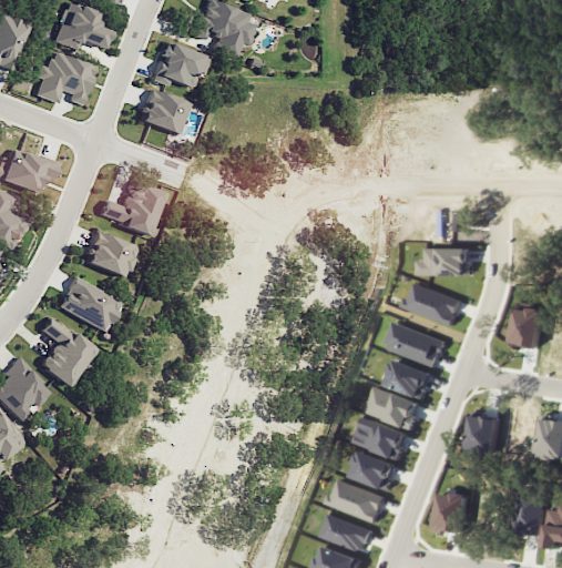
[(253,13),(215,0),(208,0),(196,36),(208,40),(211,33),(224,38),(221,50),(239,57),(244,43),(251,46),(257,24),(249,21),(253,13)]
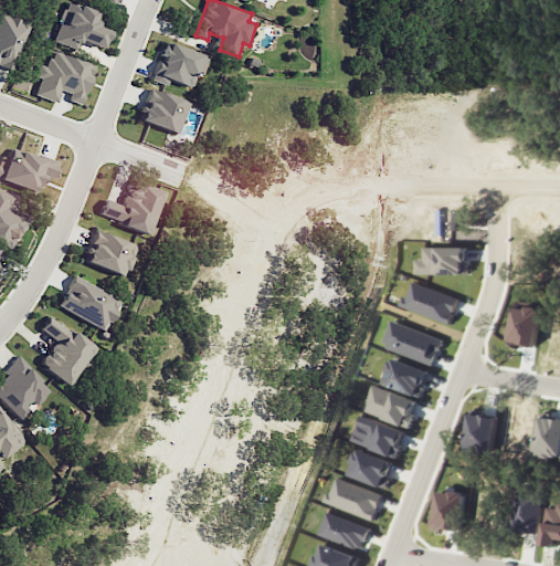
[(56,41),(80,49),(83,40),(105,48),(112,28),(95,22),(99,11),(71,1),(56,41)]
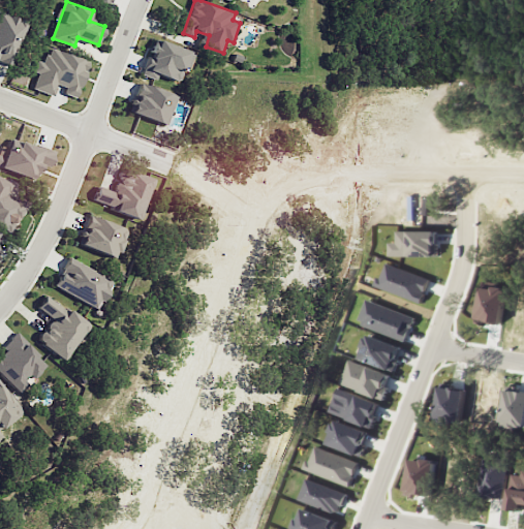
[(0,60),(16,65),(30,21),(0,11),(0,60)]
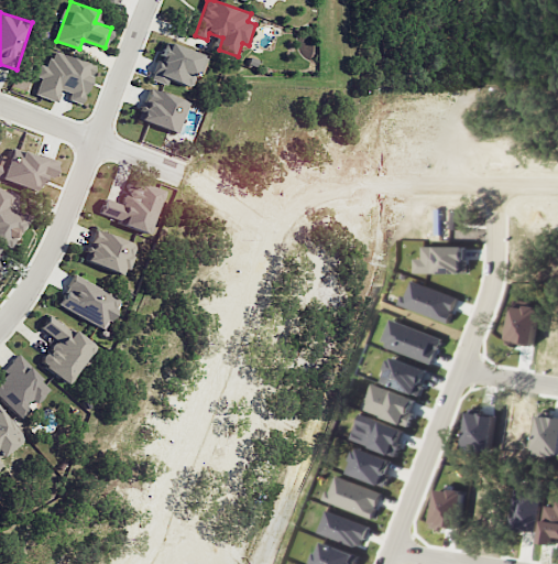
[(172,79),(193,87),(197,74),(203,76),(209,56),(170,42),(162,63),(161,62),(155,79),(171,85),(172,79)]
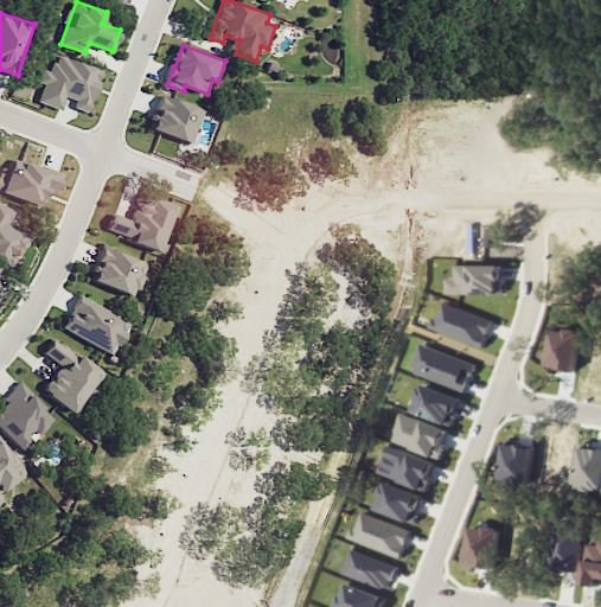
[(42,102),(65,109),(68,97),(78,100),(76,108),(91,112),(103,69),(59,56),(55,71),(45,69),(42,82),(46,83),(42,102)]
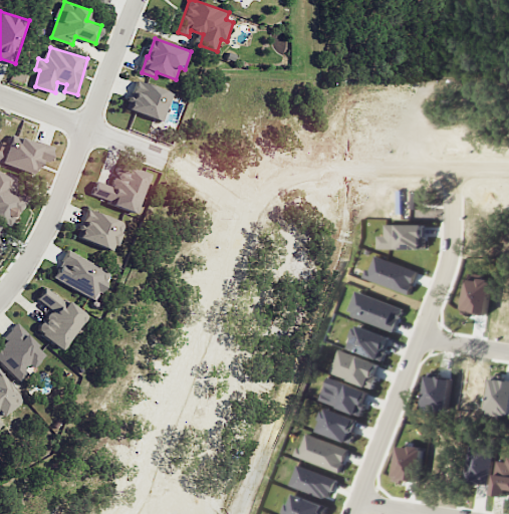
[(164,121),(174,92),(138,80),(128,108),(164,121)]
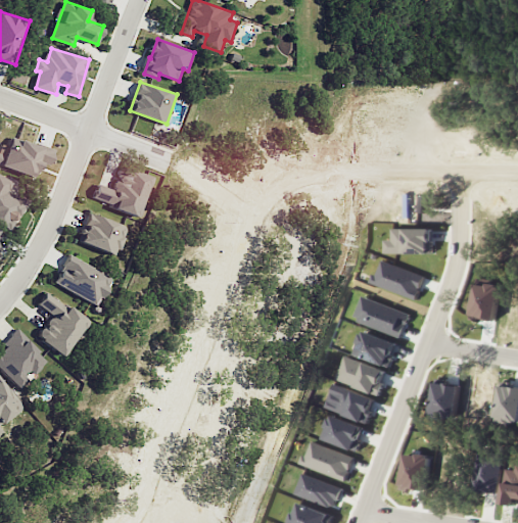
[(0,155),(0,164),(37,177),(42,162),(51,164),(55,150),(13,137),(7,154),(1,152),(0,155)]
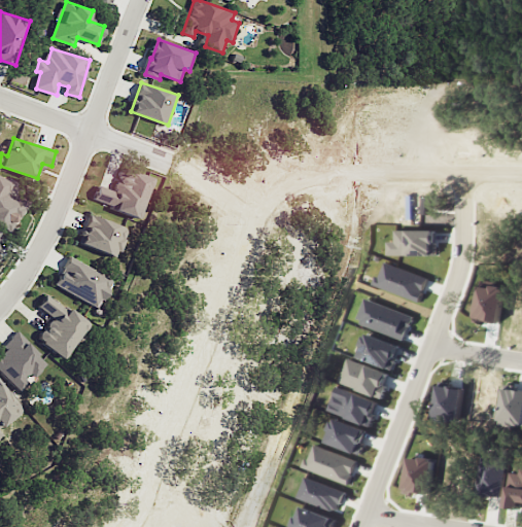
[(155,178),(124,169),(117,190),(101,185),(96,202),(143,216),(155,178)]
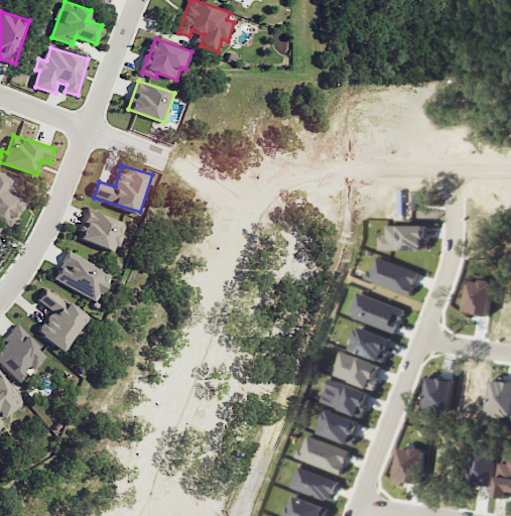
[(0,220),(15,227),(28,198),(10,190),(16,178),(0,171),(0,220)]
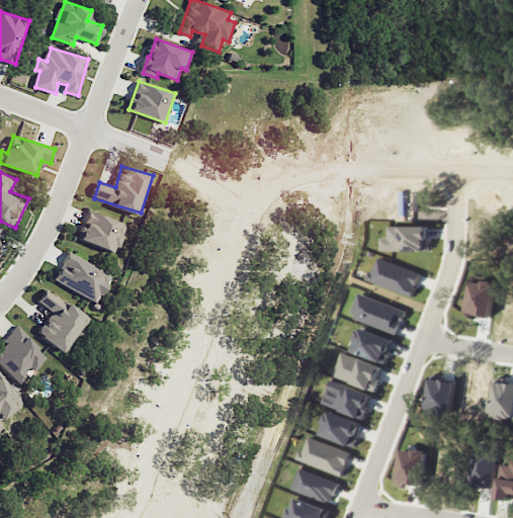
[(79,239),(116,253),(127,225),(90,210),(79,239)]
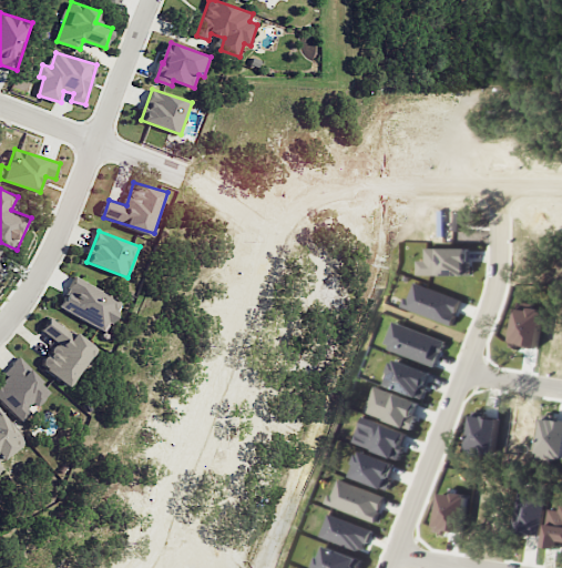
[(61,305),(108,331),(124,302),(78,275),(61,305)]
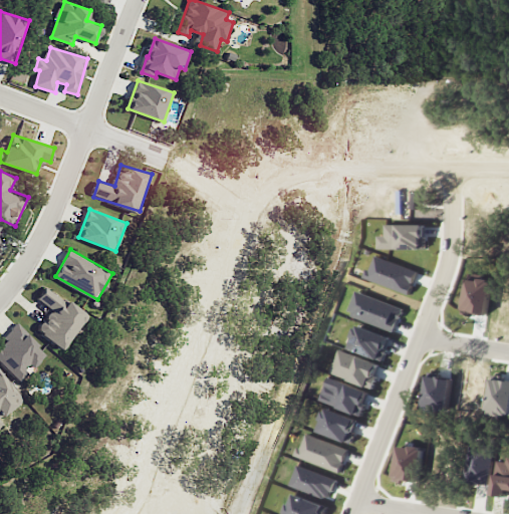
[(40,298),(54,309),(39,330),(65,349),(89,316),(49,286),(40,298)]
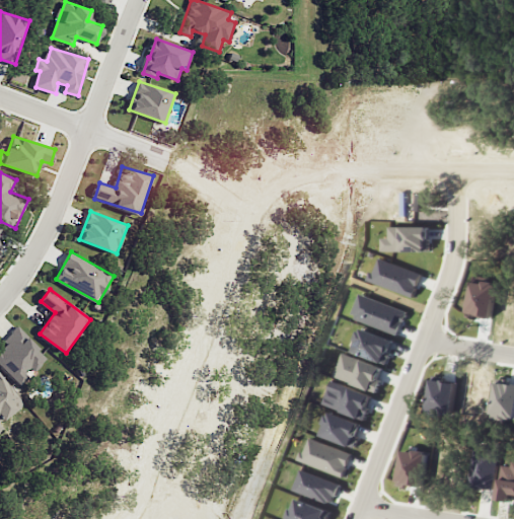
[(0,362),(22,385),(31,377),(29,376),(50,358),(20,326),(5,341),(9,345),(0,353),(0,362)]
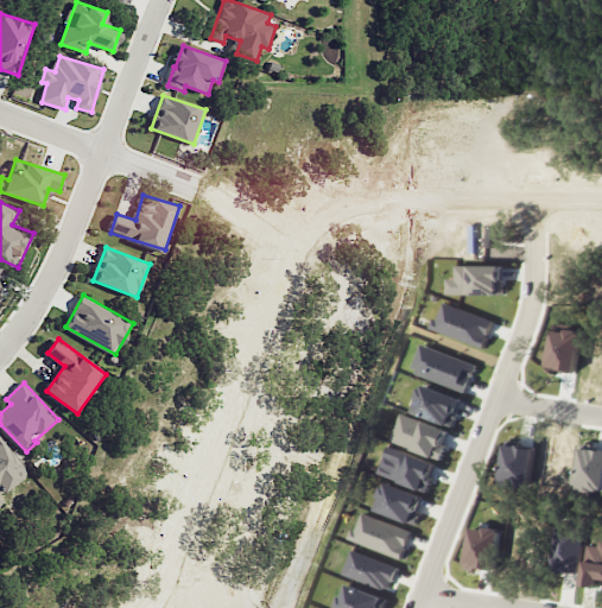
[(1,494),(27,476),(0,434),(0,507),(7,502),(1,494)]
